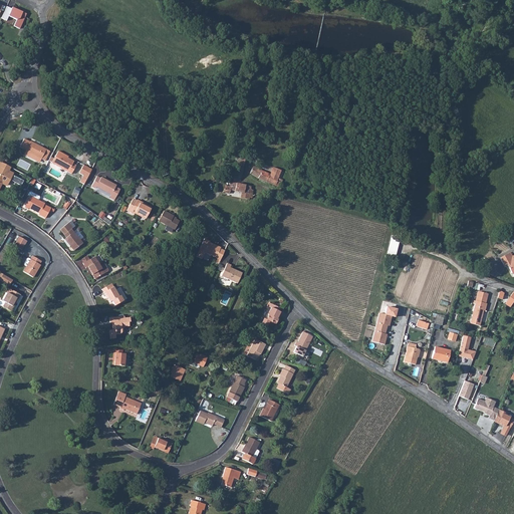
[(6,7),(1,18),(6,21),(8,16),(16,20),(14,26),(19,29),(26,14),(12,7),(11,9),(6,7)]
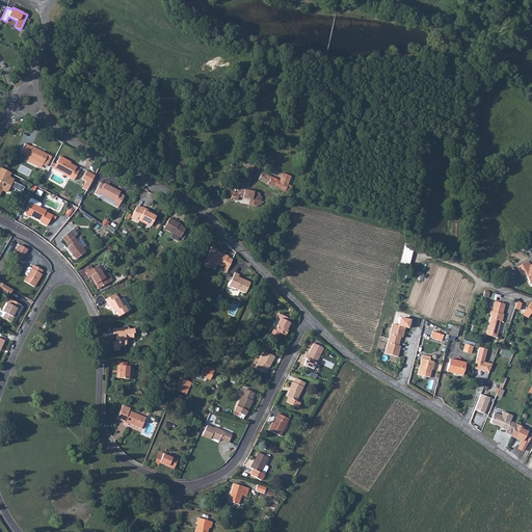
[(25,143),(20,153),(27,156),(26,156),(43,164),(47,166),(52,157),(31,147),(25,143)]
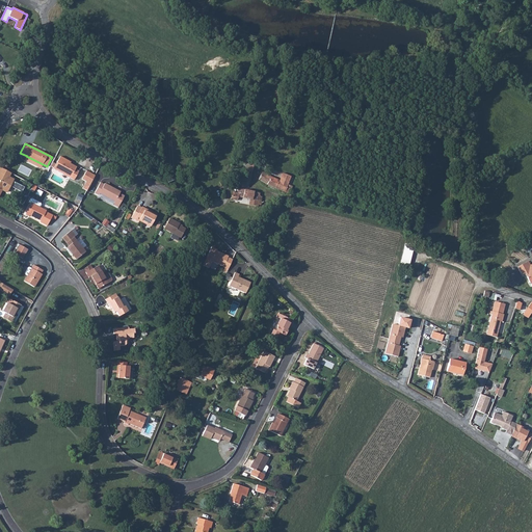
[(26,156),(25,159),(41,168),(43,164),(26,156)]
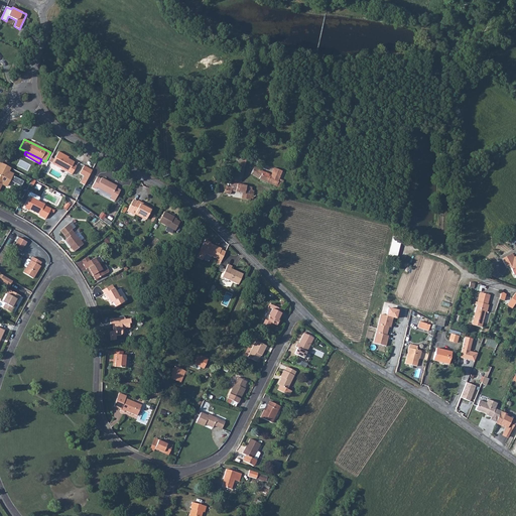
[(68,172),(72,174),(77,166),(73,164),(74,162),(68,158),(66,157),(67,156),(58,151),(54,159),(50,157),(48,161),(52,163),(51,163),(60,168),(60,167),(69,171),(68,172)]
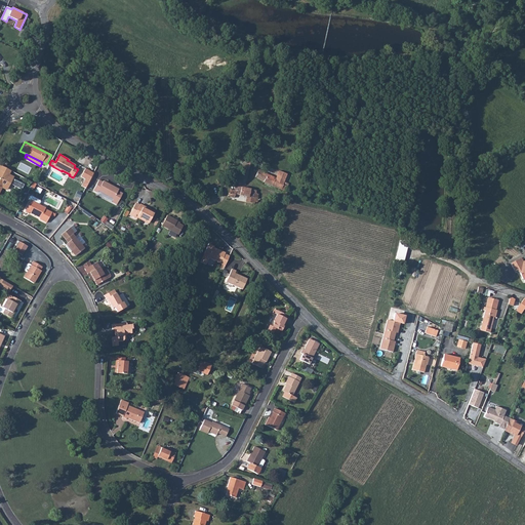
[(0,192),(2,188),(6,190),(9,184),(21,189),(24,185),(12,178),(8,176),(8,175),(6,173),(9,169),(0,165),(0,192)]
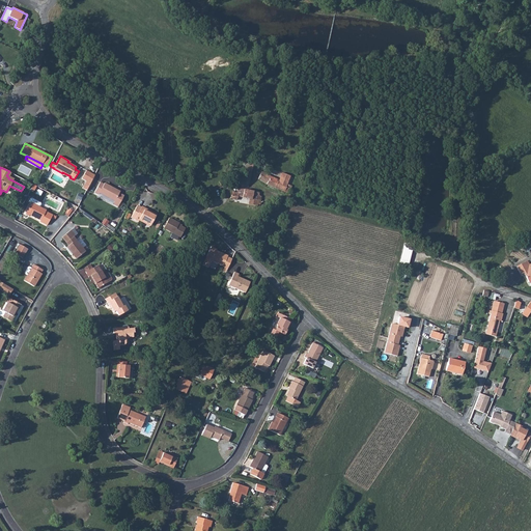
[(94,175),(86,170),(82,178),(86,182),(82,188),(86,190),(94,175)]
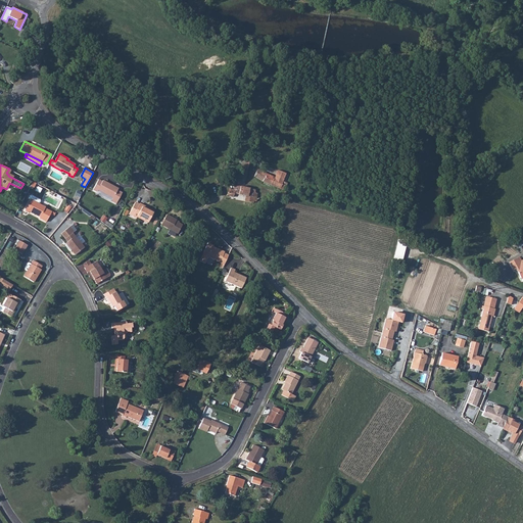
[(281,189),(283,182),(286,174),(278,170),(275,177),(267,174),(257,170),(254,177),(264,182),(272,185),(281,189)]
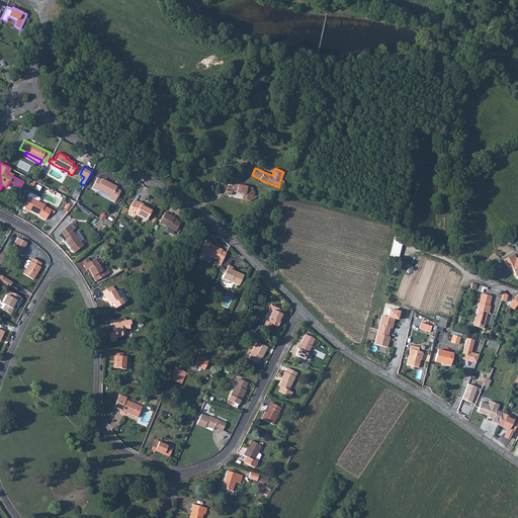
[(245,172),(238,170),(236,176),(243,177),(244,178),(245,172)]
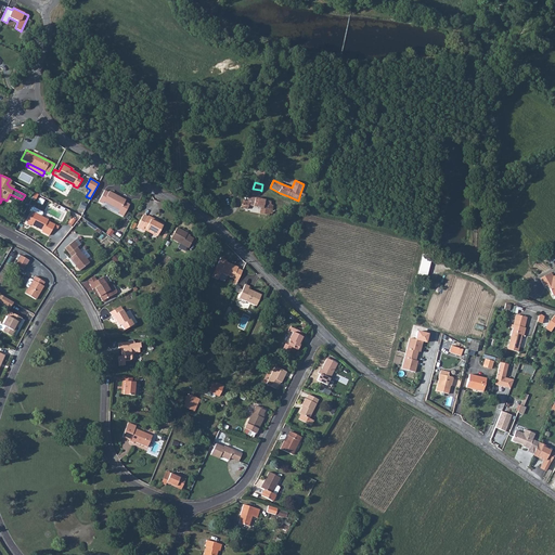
[(104,202),(119,210),(118,213),(124,216),(129,205),(125,202),(116,197),(117,196),(108,192),(108,193),(104,191),(99,202),(103,204),(104,202)]
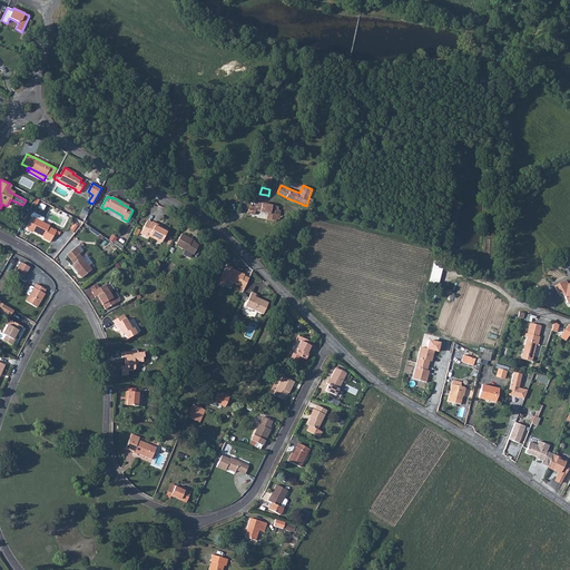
[(267,219),(276,222),(276,219),(279,219),(281,210),(277,210),(278,207),(273,205),(263,203),(255,202),(255,207),(249,206),(247,213),(255,215),(255,210),(268,214),(267,219)]
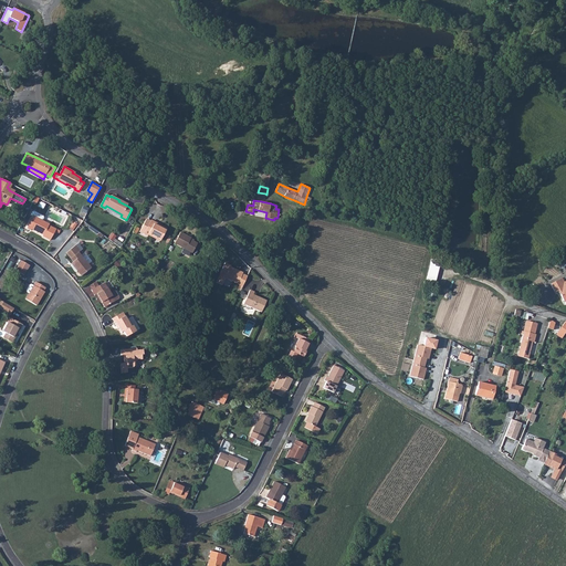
[(106,206),(105,208),(104,210),(119,219),(121,217),(122,215),(106,206)]
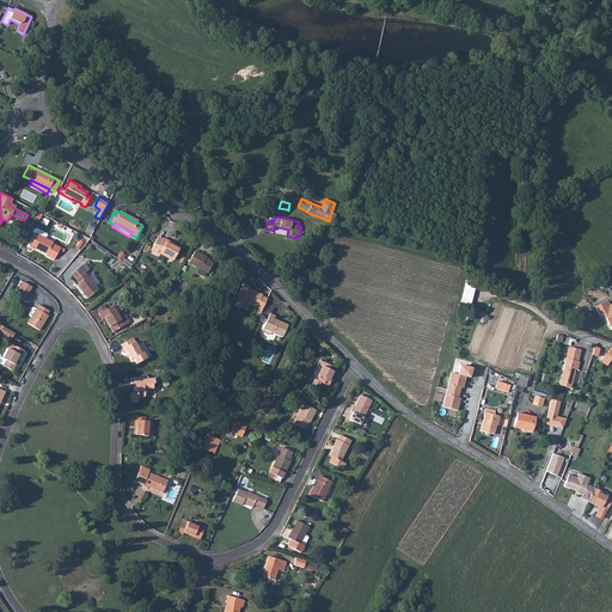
[(34,232),(36,233),(29,246),(34,249),(34,248),(47,255),(46,256),(54,259),(59,251),(61,254),(62,251),(63,249),(53,244),(53,243),(46,238),(47,236),(47,234),(37,228),(35,228),(34,232)]
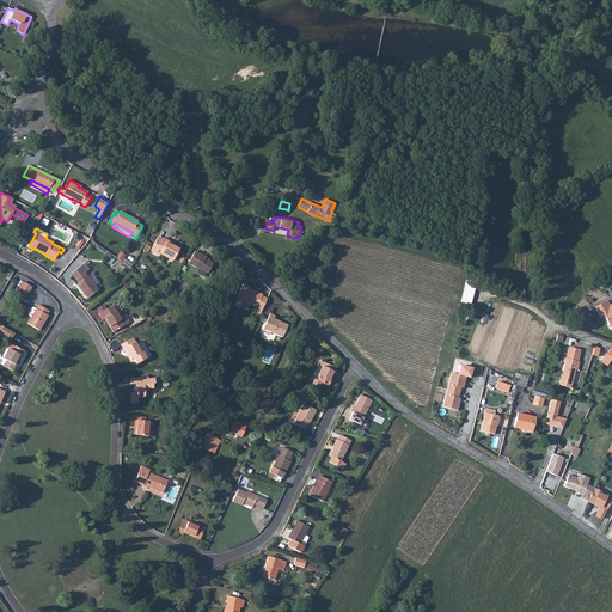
[(161,252),(173,259),(179,248),(163,239),(158,237),(151,251),(159,256),(160,254),(161,252)]
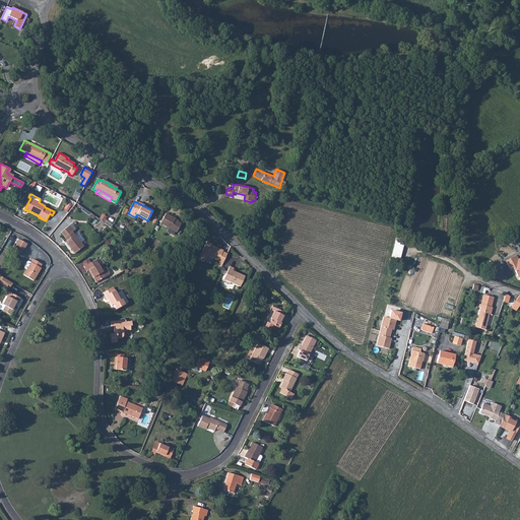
[(160,223),(177,233),(181,223),(178,221),(175,220),(175,219),(176,218),(166,213),(160,223)]
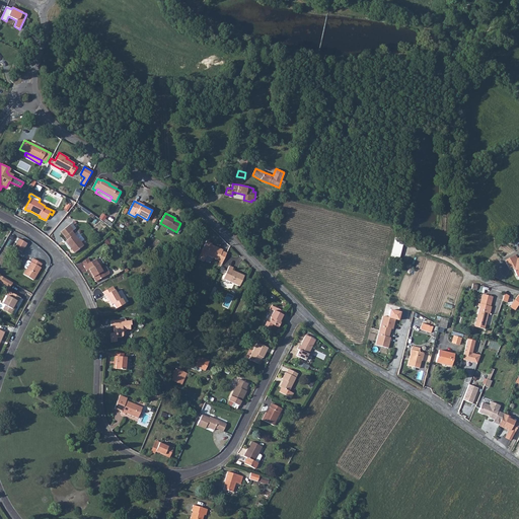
[(71,248),(75,252),(83,246),(72,231),(73,230),(69,225),(61,232),(67,240),(66,240),(72,248),(71,248)]
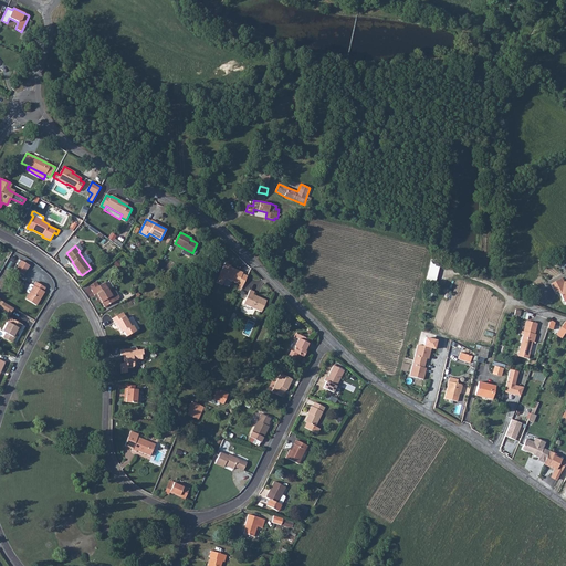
[(556,258),(553,261),(556,264),(563,269),(565,264),(556,258)]
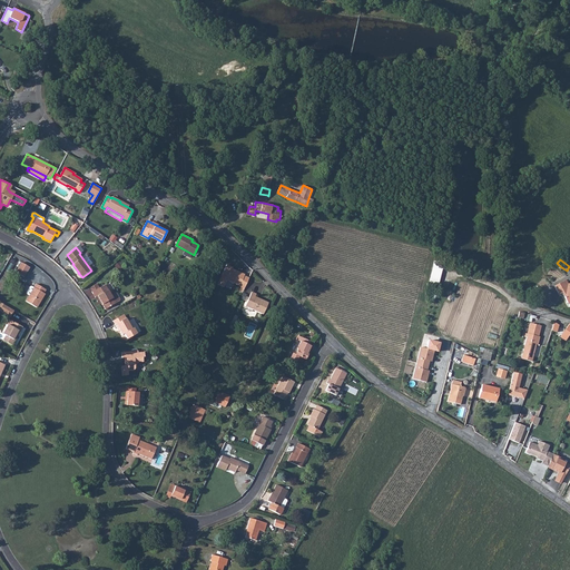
[(440,262),(434,261),(429,285),(438,287),(443,263),(440,262)]
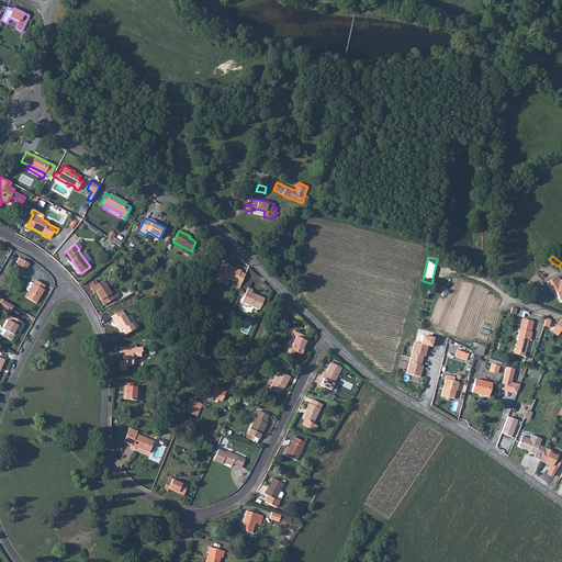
[(15,268),(23,273),(29,263),(21,259),(15,268)]
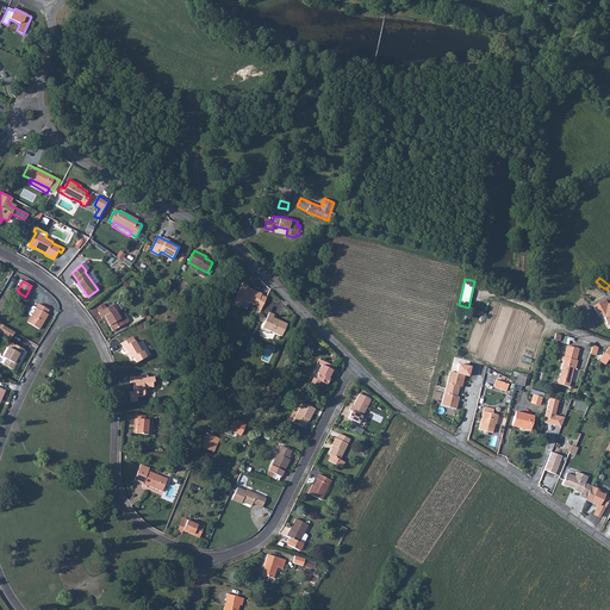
[(260,312),(266,298),(261,296),(262,293),(253,290),(251,291),(248,288),(248,287),(249,286),(242,284),(232,304),(240,307),(243,299),(256,305),(256,306),(257,307),(256,311),(260,312)]
